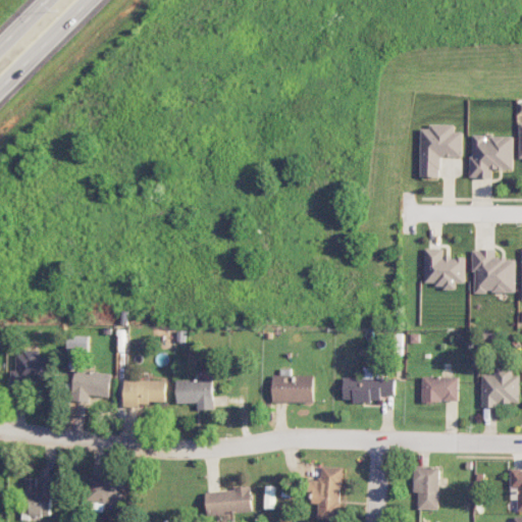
[(463,157),(464,132),(456,132),(456,125),(421,125),(421,177),(440,177),(441,156),(463,157)]
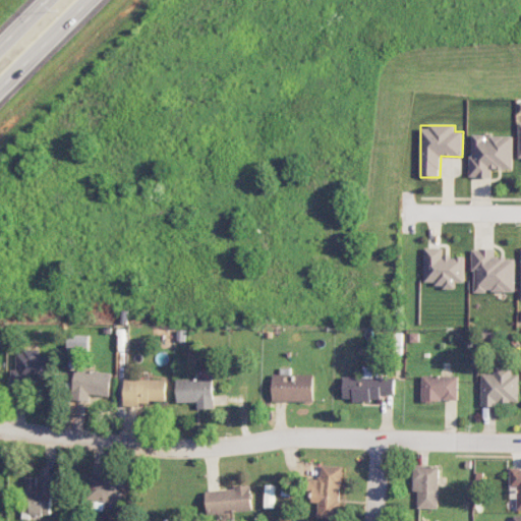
[(513,169),(513,137),(485,136),(485,134),(471,134),(470,177),(493,178),(493,169),(513,169)]
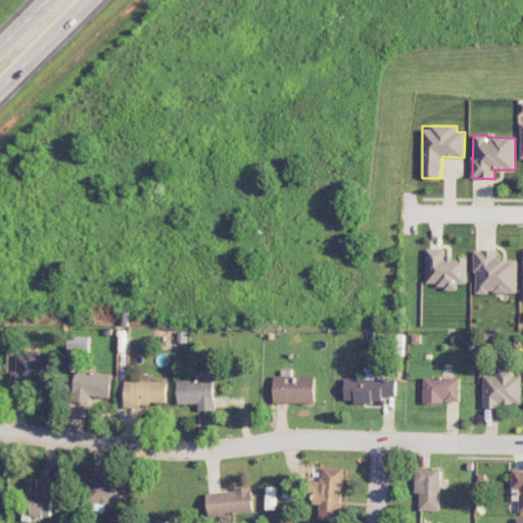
[(466,256),(445,257),(444,248),(426,248),(426,283),(437,283),(437,289),(459,288),(458,283),(467,283),(466,256)]
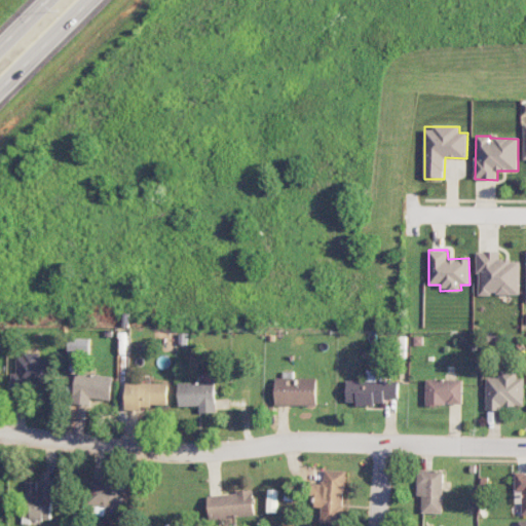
[(477,295),(491,296),(491,294),(520,295),(521,260),(499,259),(499,252),(478,251),(477,295)]
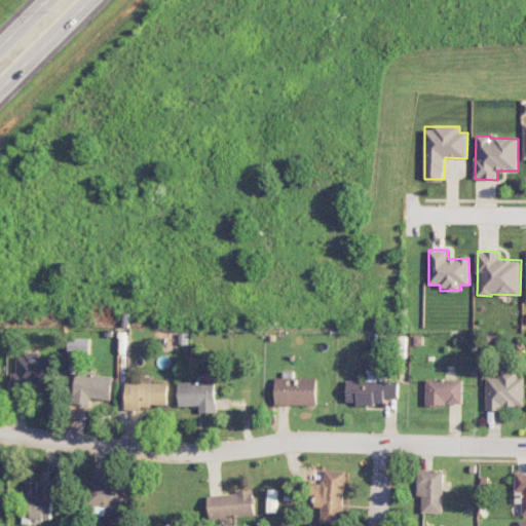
[(89,339),(68,339),(68,353),(89,353),(89,339)]
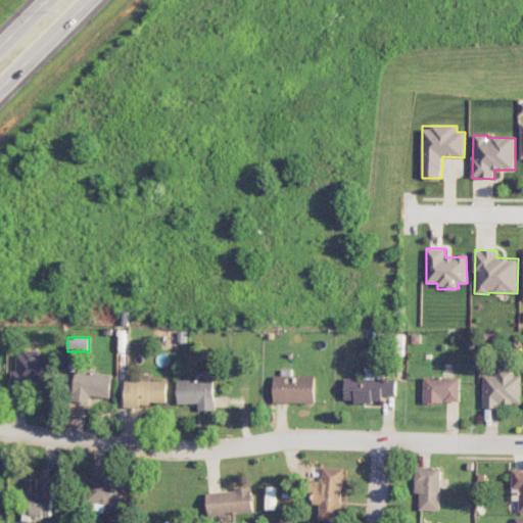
[(40,352),(16,351),(16,371),(11,371),(11,385),(51,385),(51,358),(40,358),(40,352)]
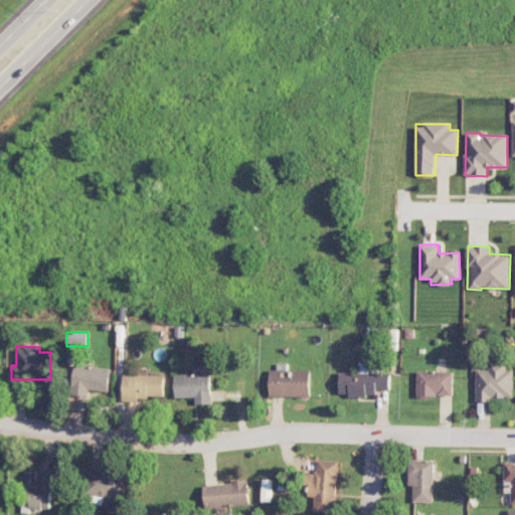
[(476,399),(513,400),(514,370),(507,370),(507,364),(490,363),(489,370),(477,369),(476,399)]
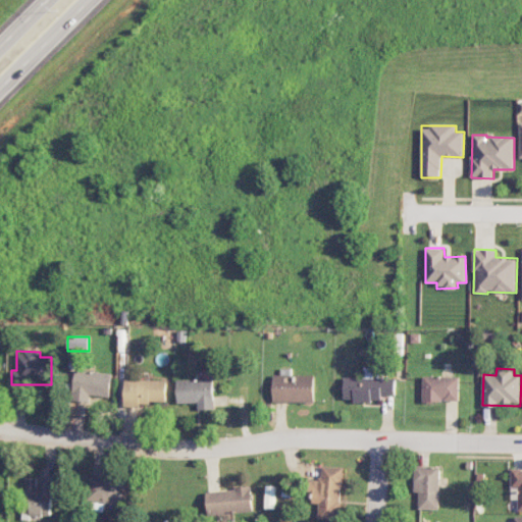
[(111,372),(74,371),(73,402),(90,403),(90,396),(110,397),(111,372)]
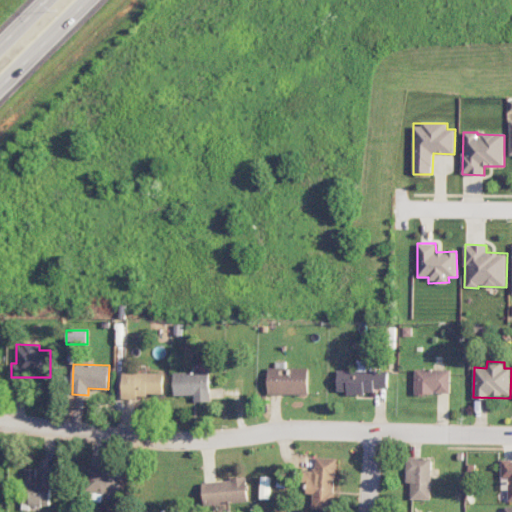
[(309,368),(268,368),(268,394),(308,394),(309,368)]
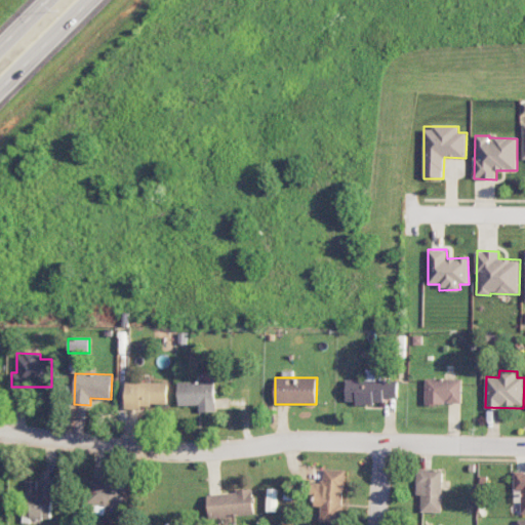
[(462,404),(462,379),(426,378),(426,403),(462,404)]
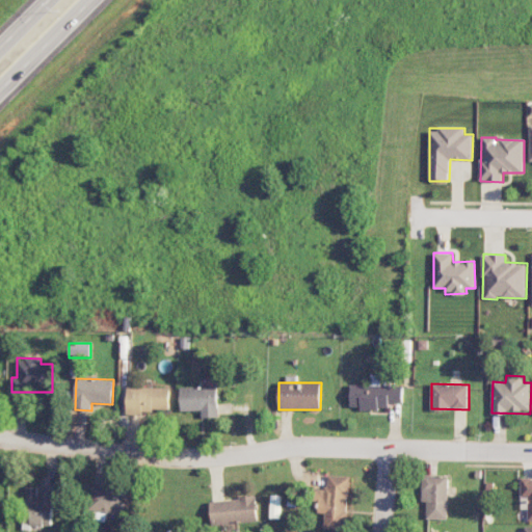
[(218,417),(217,386),(180,388),(181,411),(202,410),(202,418),(218,417)]
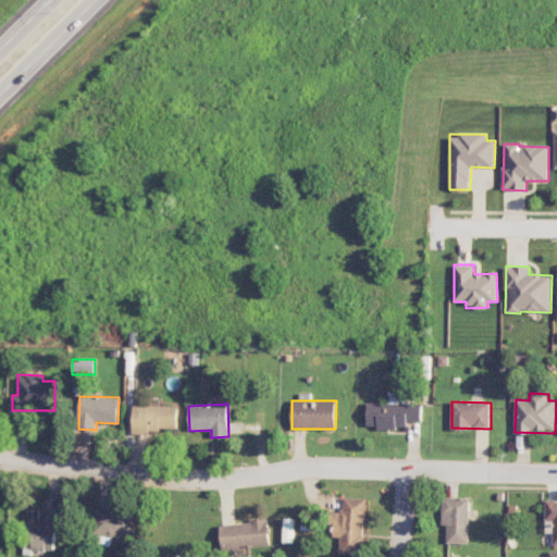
[(422,404),(367,404),(367,428),(407,429),(407,422),(422,422),(422,404)]
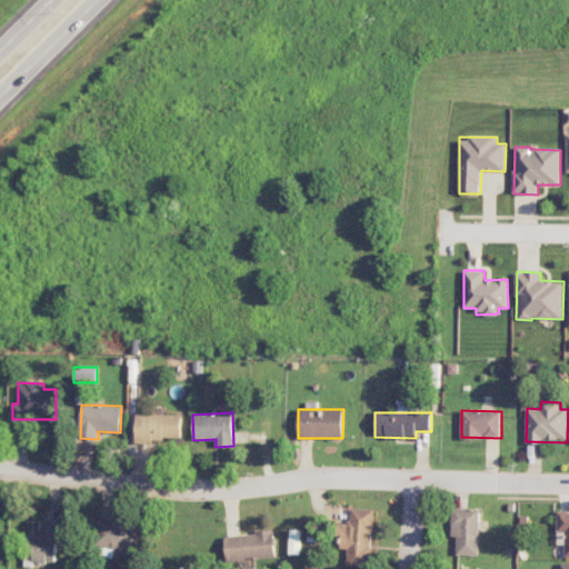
[(136,443),(151,443),(151,438),(181,439),(181,415),(136,413),(136,443)]
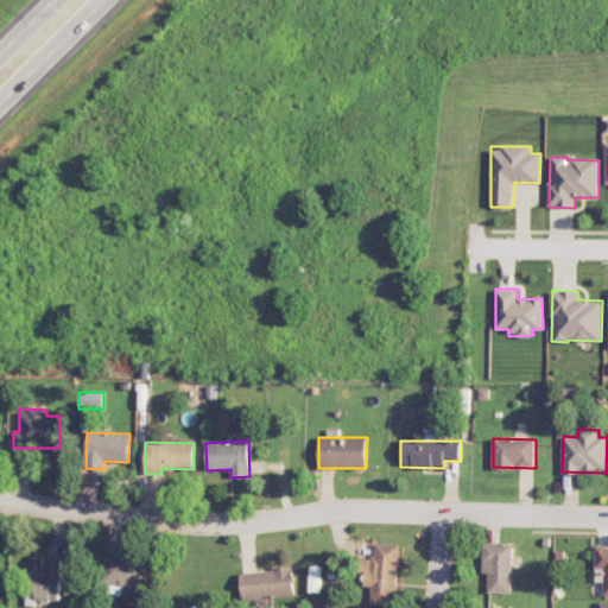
[(399,544),(374,543),(374,559),(359,558),(359,572),(363,574),(362,587),(371,587),(369,605),(396,606),(399,544)]
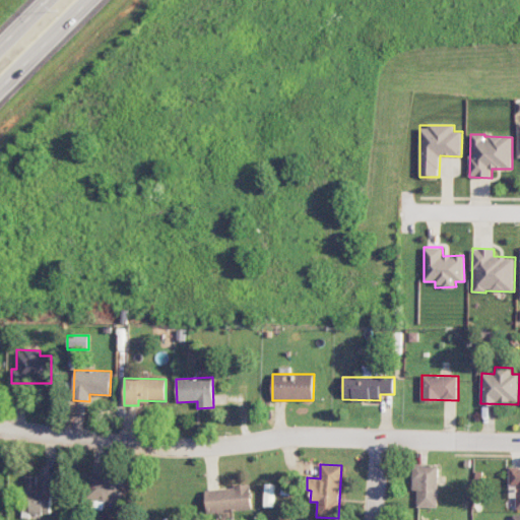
[(412,465),(412,491),(417,491),(417,507),(438,507),(438,465),(412,465)]
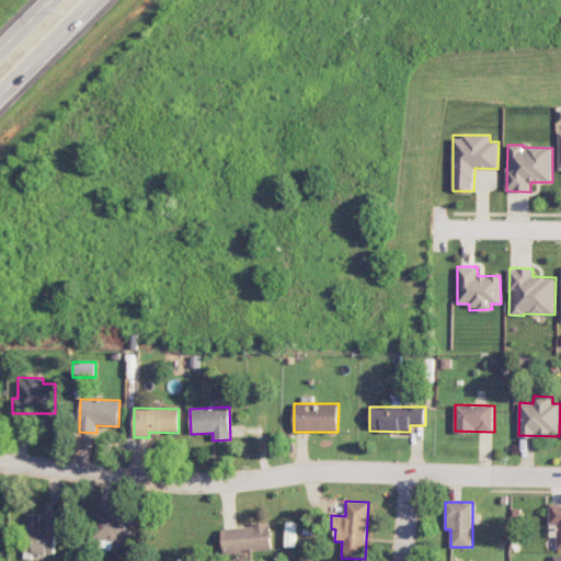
[(558,549),(560,548),(560,503),(550,504),(549,523),(558,523),(558,549)]
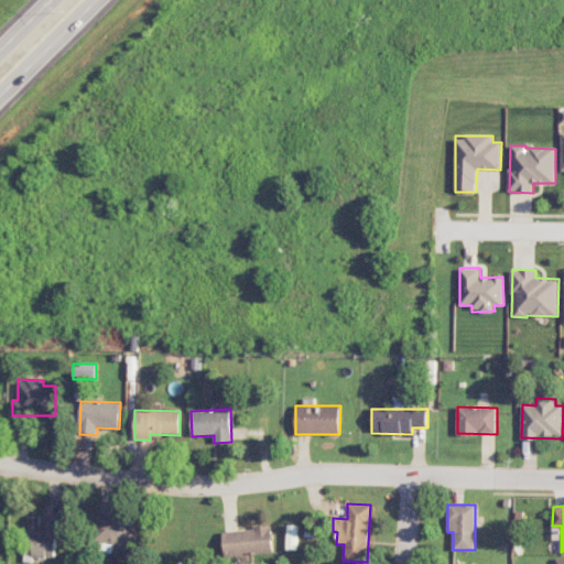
[(57,518),(28,517),(26,556),(56,556),(57,518)]
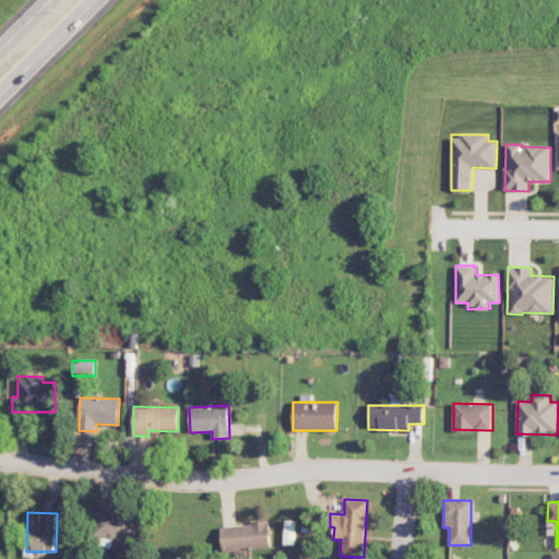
[(131,538),(132,513),(95,512),(94,537),(131,538)]
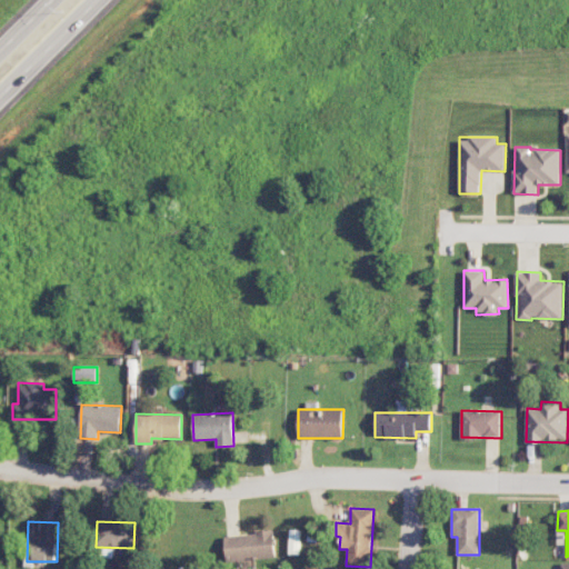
[(276,559),(275,532),(225,533),(226,561),(276,559)]
